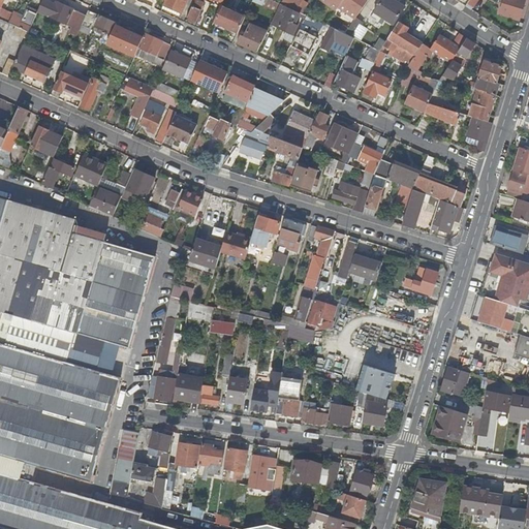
[(0,0),(0,19),(16,26),(29,32),(37,13),(28,9),(25,18),(22,19),(12,14),(12,16),(0,9),(4,0),(0,0)]
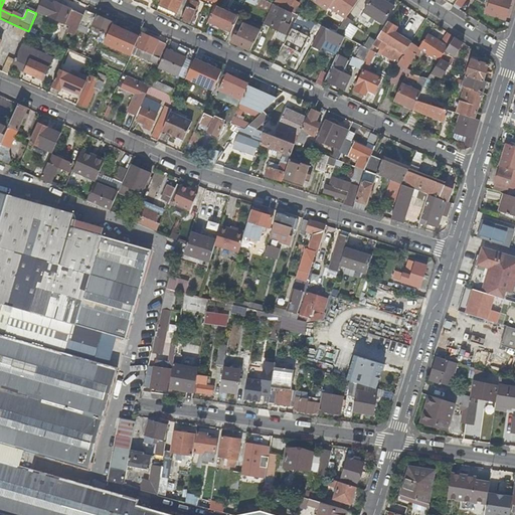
[(54,4),(45,0),(41,0),(37,10),(70,25),(67,31),(75,34),(80,24),(84,14),(55,1),(54,4)]
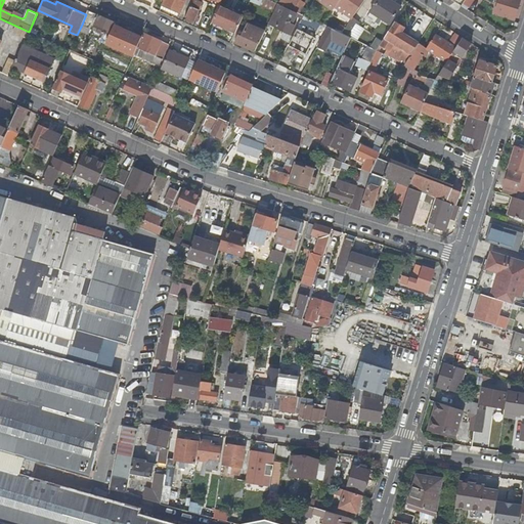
[(184,0),(163,0),(162,4),(179,12),(184,0)]
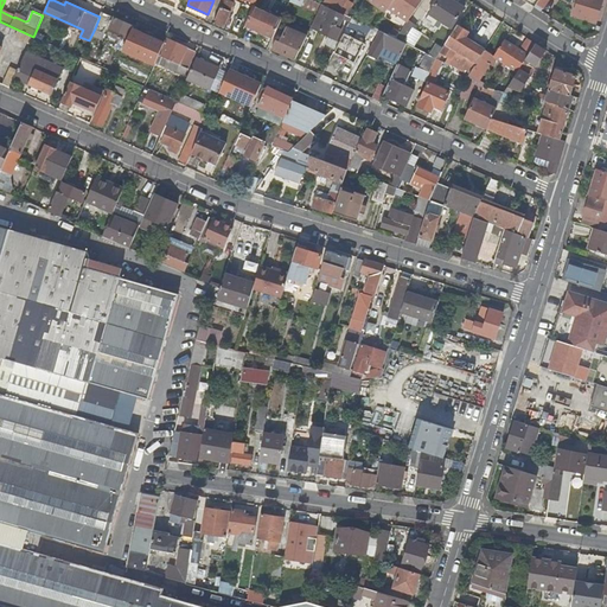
[(235,4),(227,0),(223,0),(221,7),(222,7),(215,24),(224,29),(227,23),(229,24),(231,18),(229,17),(235,4)]
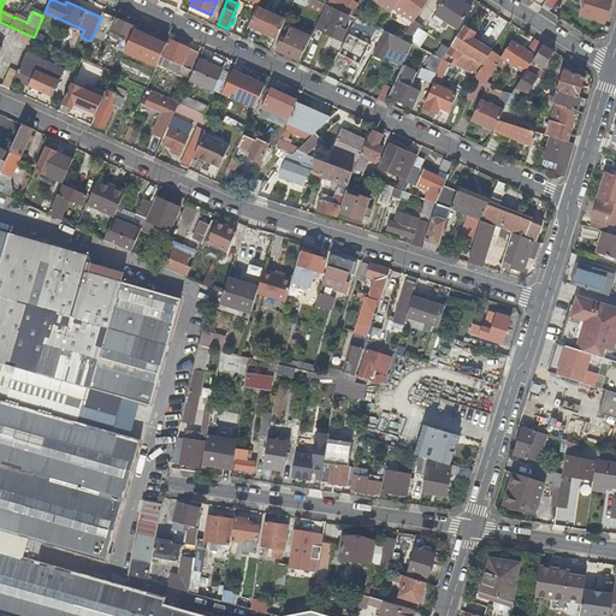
[(353,0),(330,0),(327,5),(344,12),(353,0)]
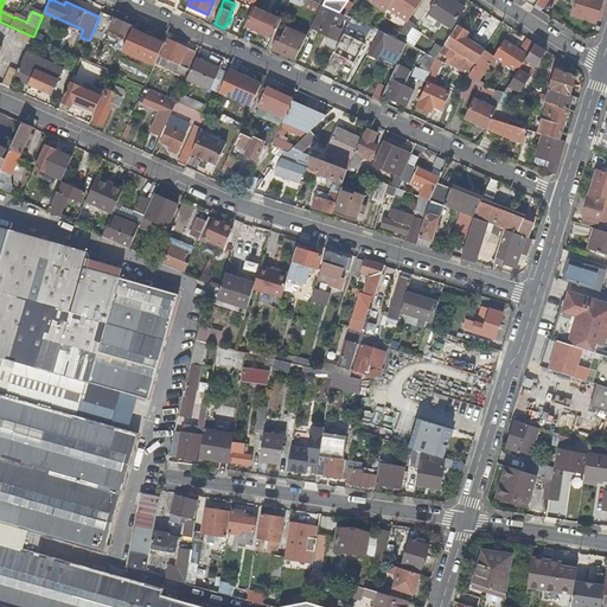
[(389,7),(393,0),(370,0),(387,11),(389,7)]
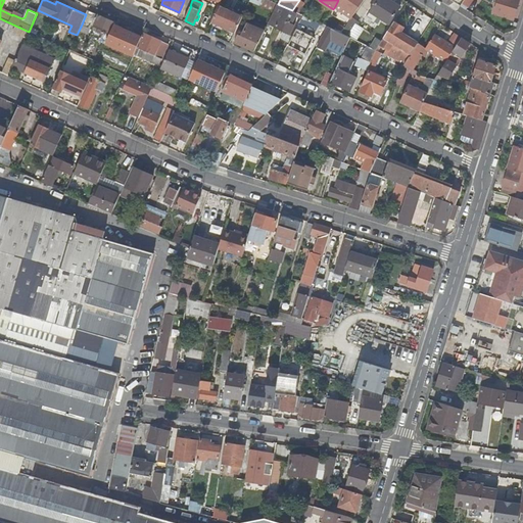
[(341,10),(329,27),(341,33),(352,17),(364,0),(338,0),(335,6),(341,10)]
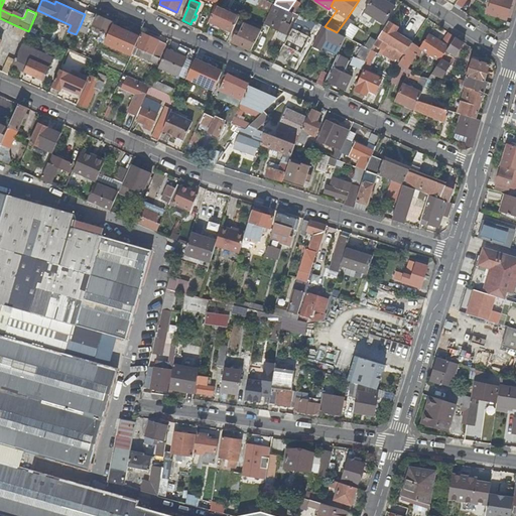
[(395,6),(385,0),(371,0),(365,11),(383,24),(395,6)]
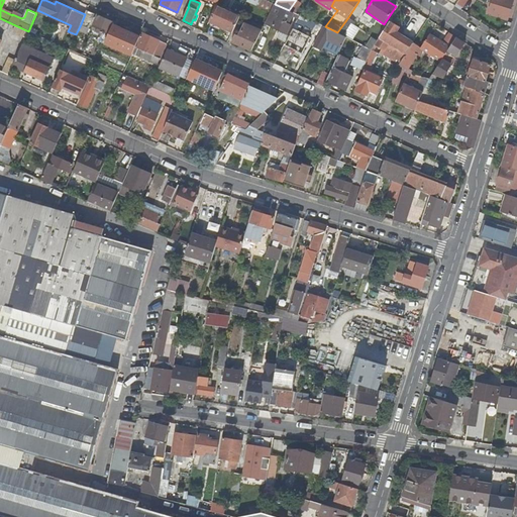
[(458,0),(455,5),(461,9),(467,0),(458,0)]
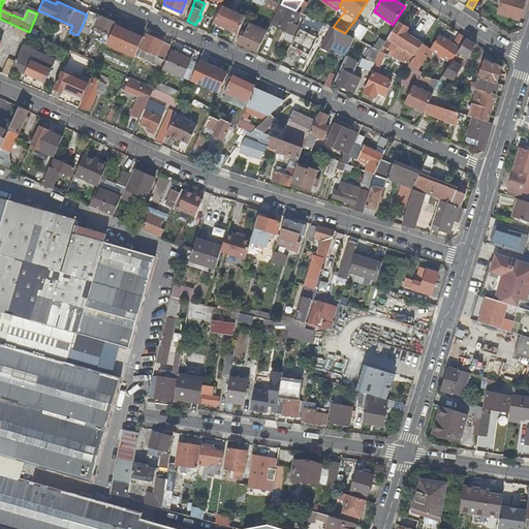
[(503,0),(500,13),(520,19),(525,0),(503,0)]
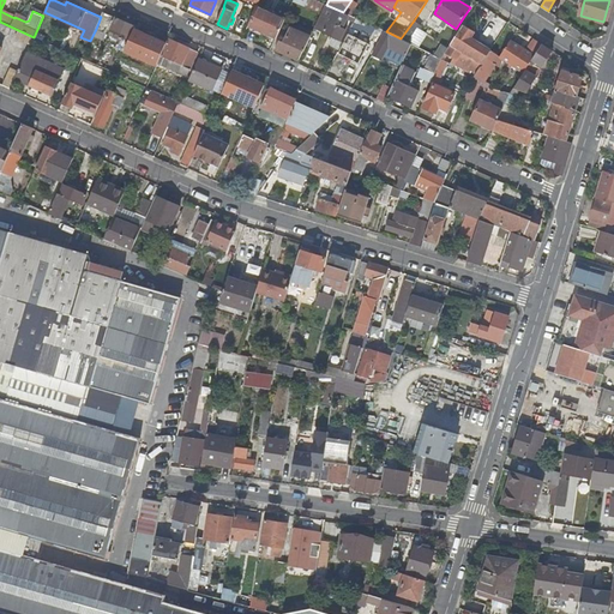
[(319,16),(314,28),(341,40),(347,29),(343,26),(348,14),(343,12),(326,5),(325,4),(323,8),(319,16)]
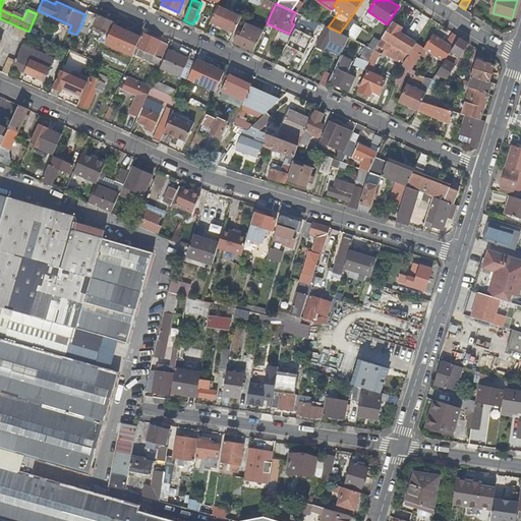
[(177,15),(178,12),(161,4),(160,7),(177,15)]
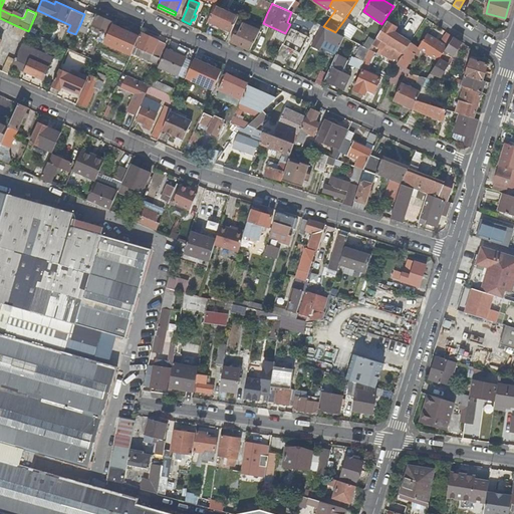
[(238,16),(215,6),(208,21),(232,31),(238,16)]
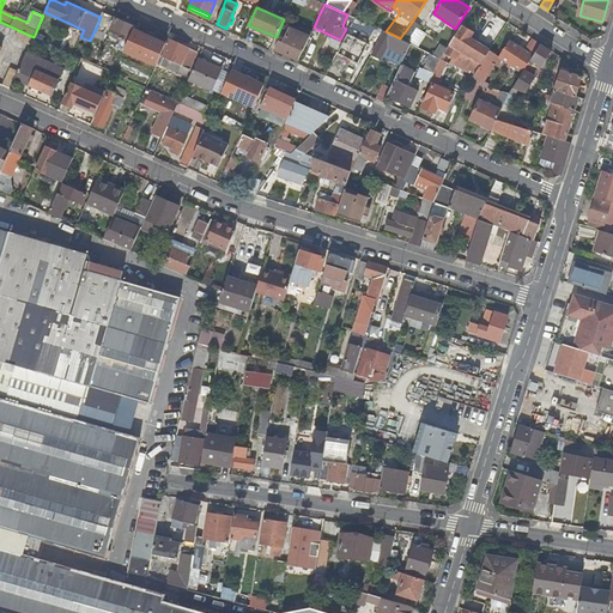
[(114,16),(103,12),(101,17),(96,29),(105,34),(114,16)]
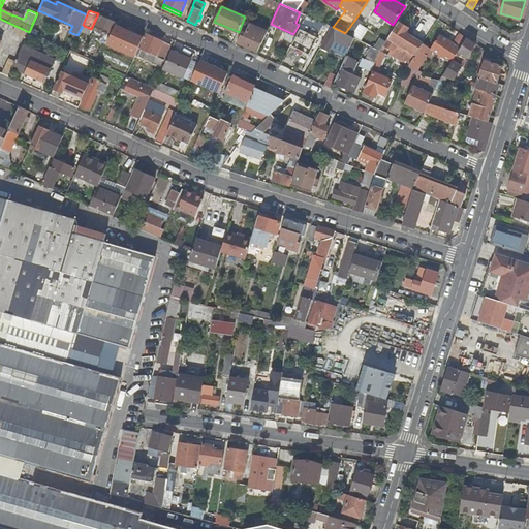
[(103,33),(111,36),(116,26),(117,23),(100,16),(96,24),(106,28),(103,33)]
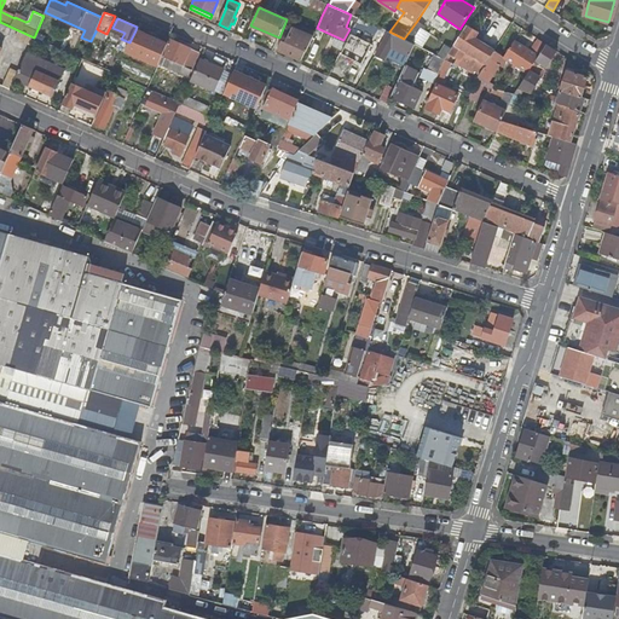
[(375,34),(379,27),(359,18),(350,36),(352,38),(350,42),(348,41),(342,53),(362,63),(375,38),(366,33),(363,39),(357,35),(362,27),(375,34)]
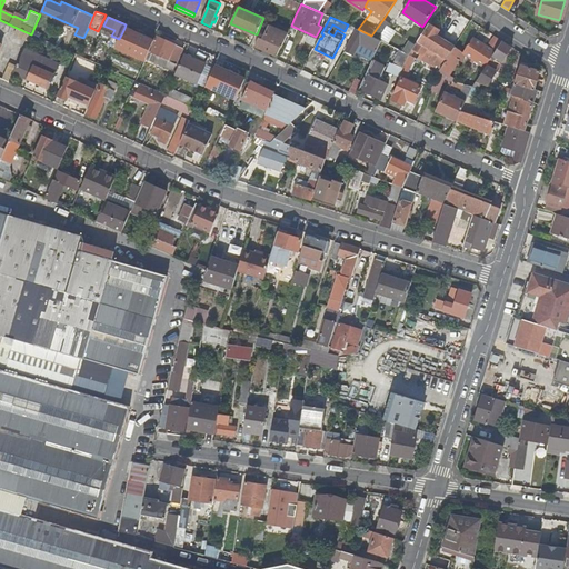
[(390,23),(383,19),(371,36),(379,39),(390,23)]
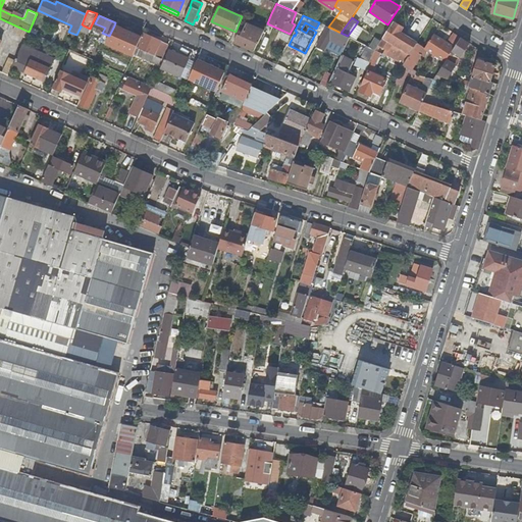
[(404,28),(394,21),(378,45),(387,50),(384,55),(393,58),(401,42),(396,39),(404,28)]
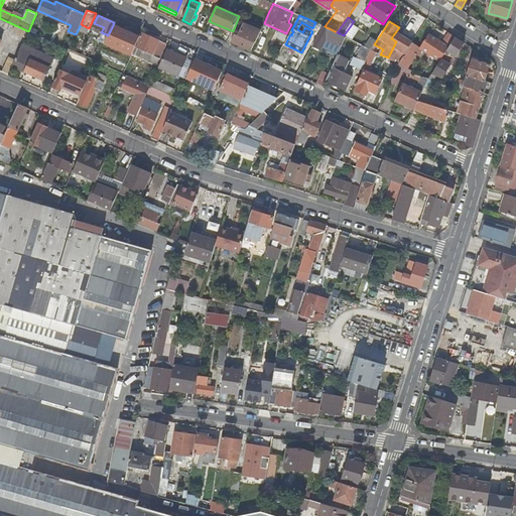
[(240,44),(238,47),(245,50),(246,46),(252,49),(261,30),(243,22),(238,34),(235,33),(232,40),(240,44)]
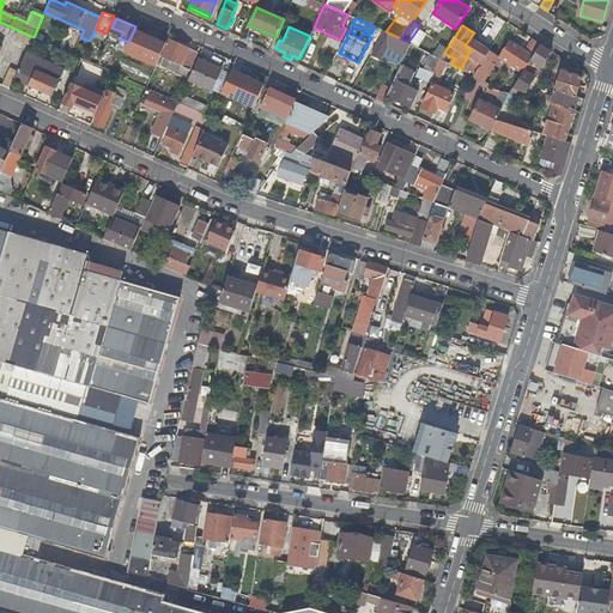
[(419,48),(428,35),(418,29),(410,42),(419,48)]
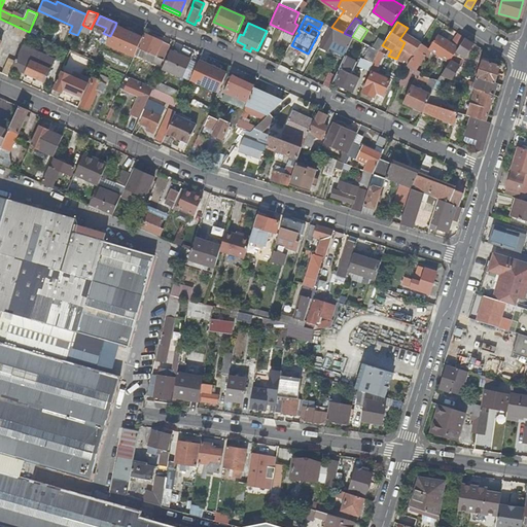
[(12,33),(26,38),(29,32),(15,26),(12,33)]
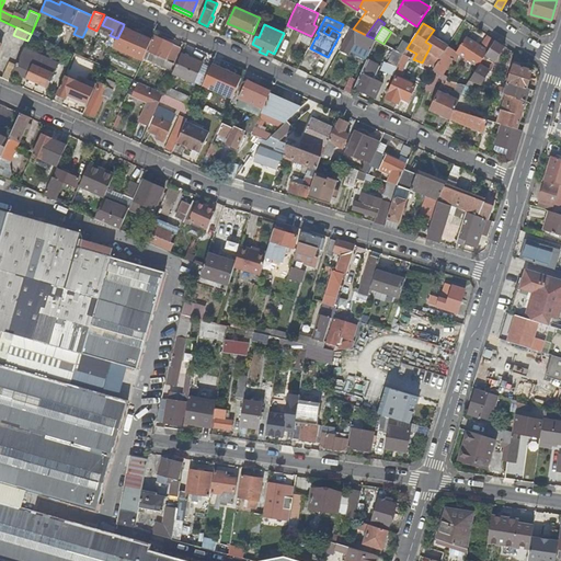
[(151,39),(123,27),(117,38),(114,45),(144,58),(147,50),(151,39)]
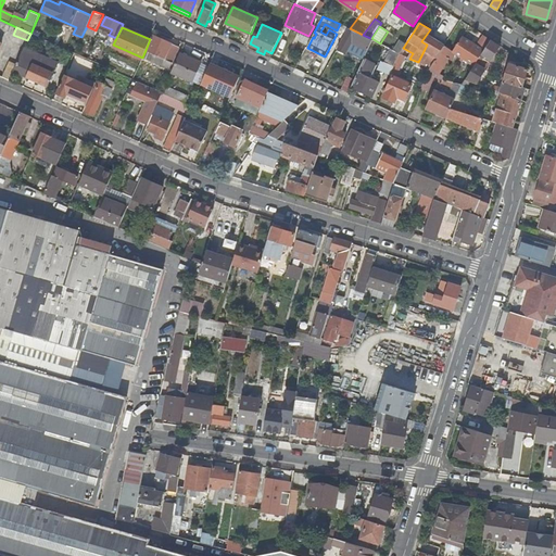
[(354,61),(362,65),(364,60),(368,50),(373,39),(370,38),(363,35),(350,28),(341,42),(338,49),(342,50),(346,52),(352,41),(362,47),(354,61)]
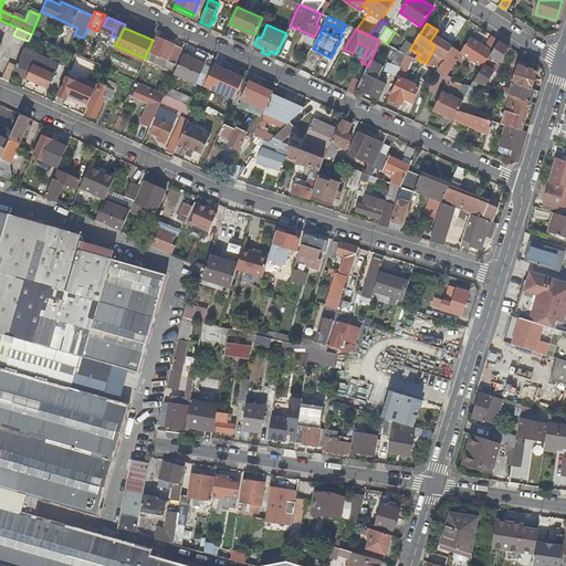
[(149,51),(148,51),(145,59),(173,72),(184,48),(156,35),(149,51)]
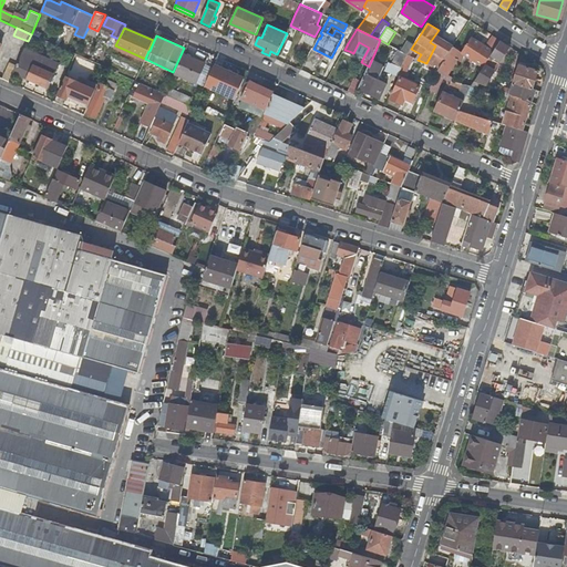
[(459,50),(453,47),(437,70),(436,74),(450,81),(451,82),(453,78),(447,74),(457,59),(463,63),(464,54),(483,66),(485,64),(490,58),(491,55),(500,41),(493,37),(486,48),(471,38),(462,53),(459,51),(459,50)]
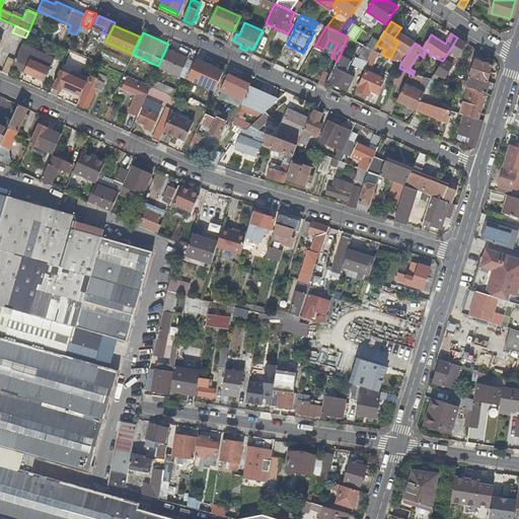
[(408,38),(393,60),(400,64),(415,43),(408,38)]
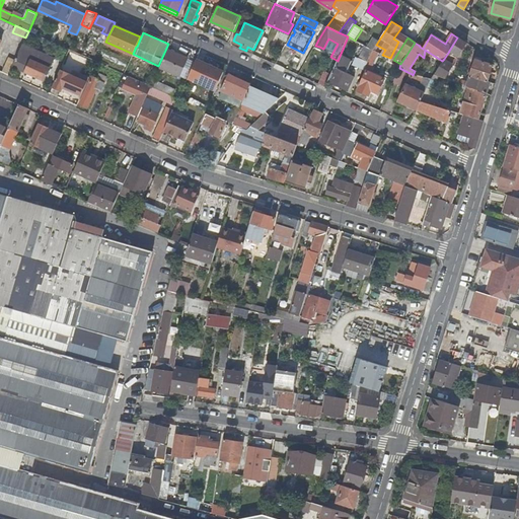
[(467,43),(457,38),(449,51),(458,57),(467,43)]
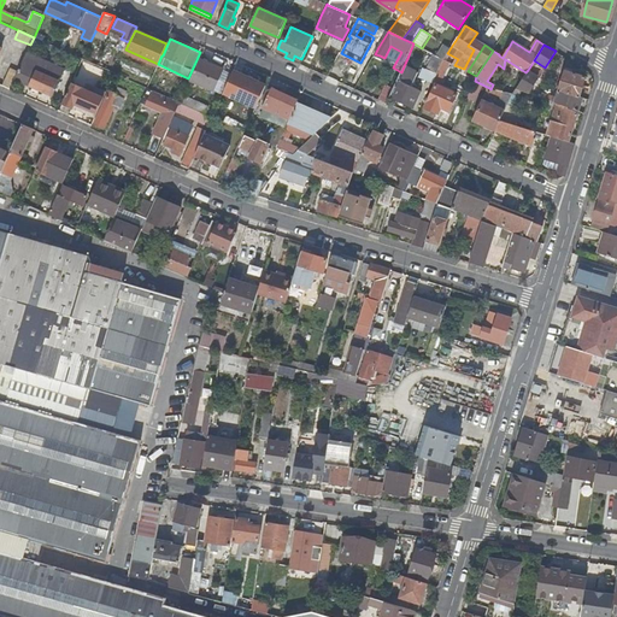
[(64,69),(27,52),(19,70),(17,75),(31,81),(29,84),(52,95),(64,69)]
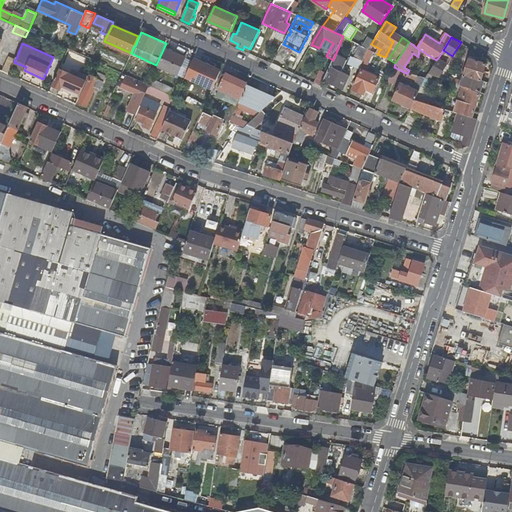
[(353,57),(362,61),(368,49),(360,45),(354,57),(353,57)]
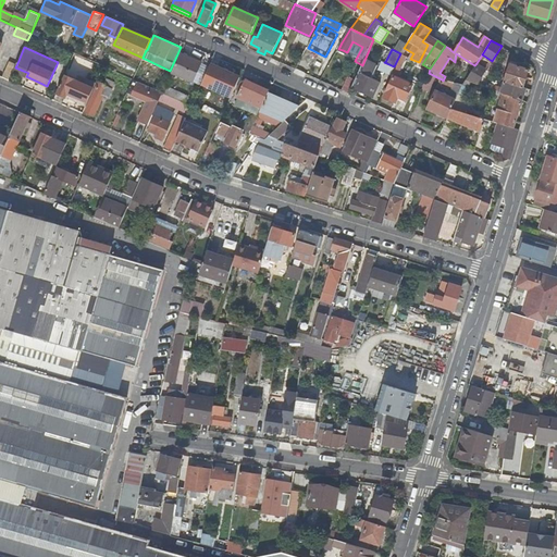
[(201,62),(181,52),(172,72),(193,81),(201,62)]
